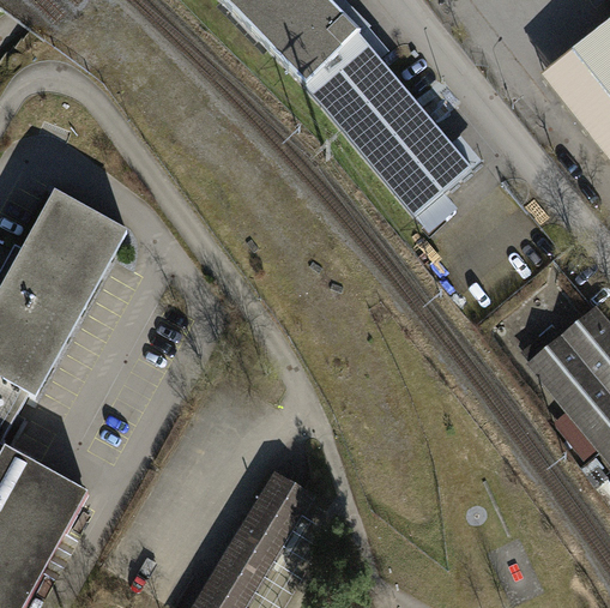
[(414,216),(475,167),(354,25),(328,0),(224,0),(307,84),(414,216)]
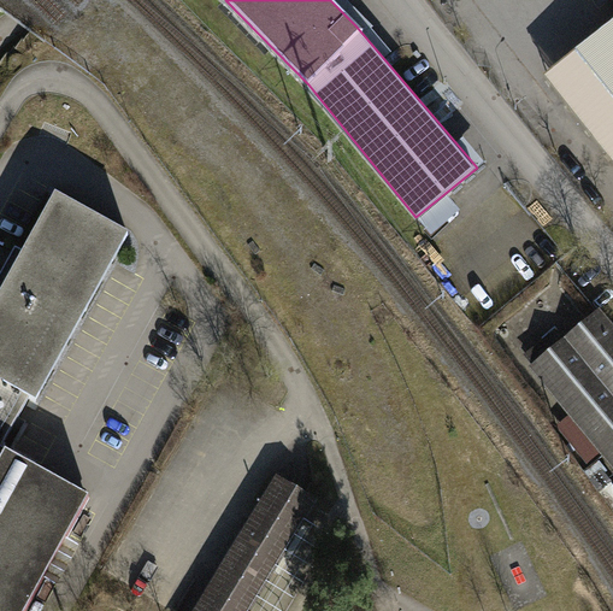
[(612,89),(607,82),(612,77),(612,16),(542,75),(612,164),(612,89)]
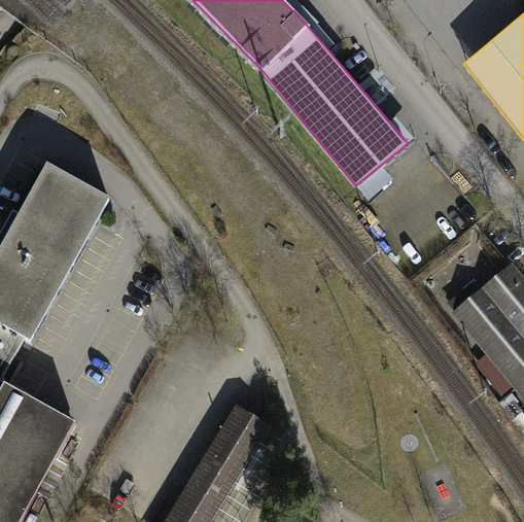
[(104,201),(43,167),(0,243),(0,377),(21,341),(25,343),(104,201)]
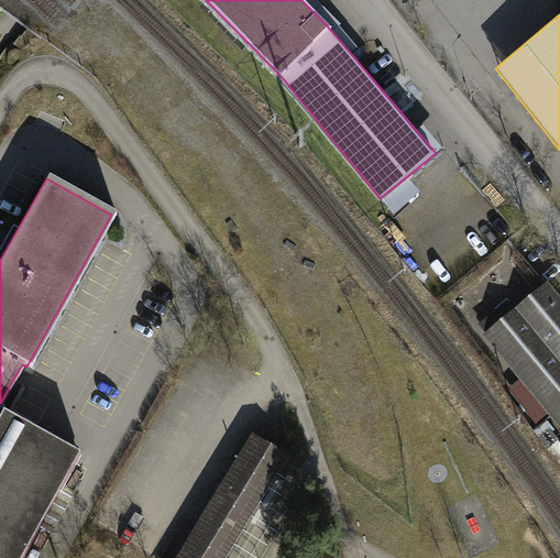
[(559,296),(546,280),(484,330),(559,423),(559,296)]
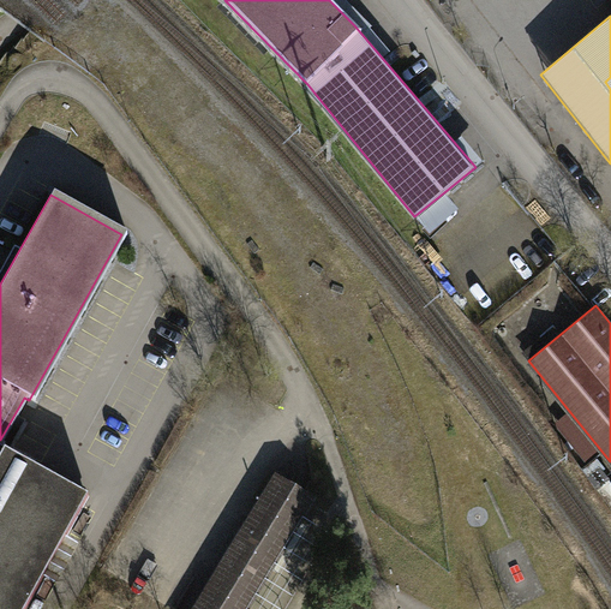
[(0,608),(19,608),(83,497),(0,452),(0,608)]
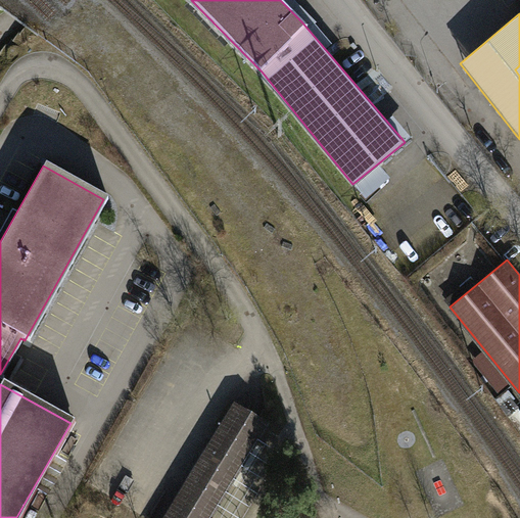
[(208,517),(267,421),(233,401),(161,517),(208,517)]
